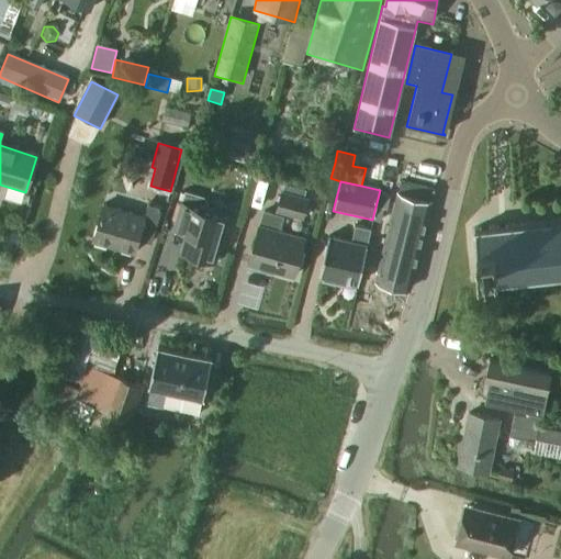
[(383,243),(418,253),(430,204),(434,191),(400,183),(397,194),(395,193),(383,243)]
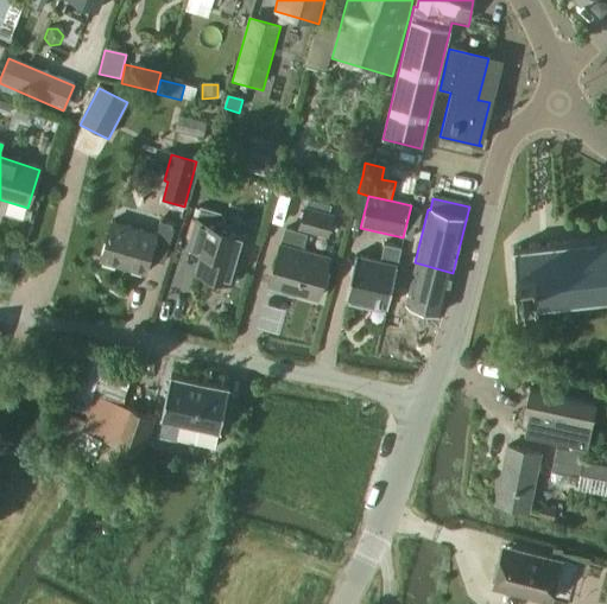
[(247,235),(225,229),(226,226),(221,215),(198,209),(187,248),(202,253),(195,275),(233,286),(247,235)]
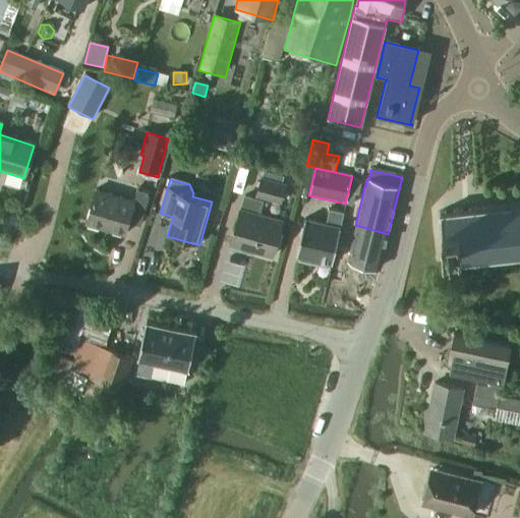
[(254,198),(281,206),(286,186),(261,179),(254,198)]
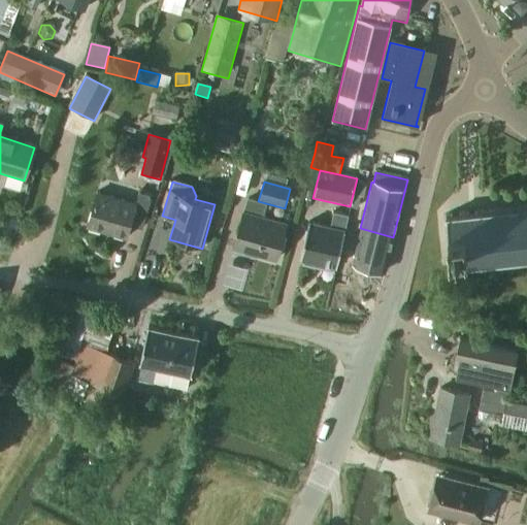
[(99,183),(86,228),(125,240),(129,227),(142,231),(152,197),(99,183)]
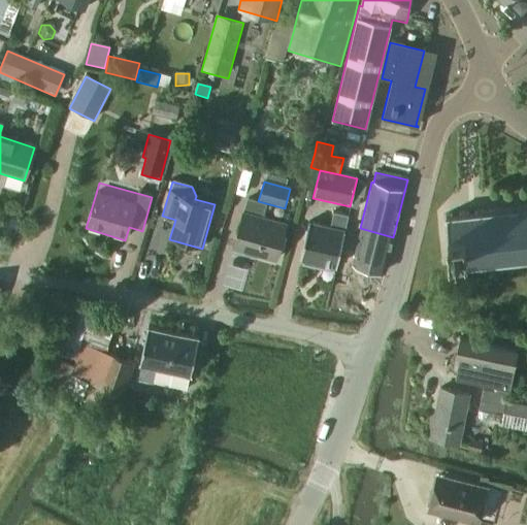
[(275,261),(286,225),(263,219),(266,205),(246,200),(242,212),(232,250),(275,261)]
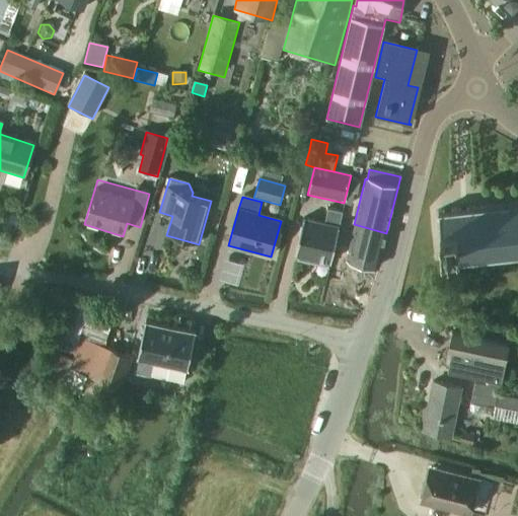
[(517,205),(437,214),(442,264),(517,255),(517,205)]
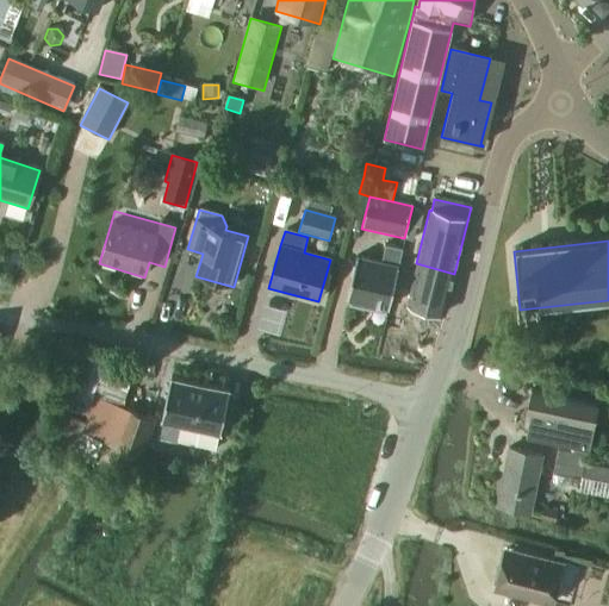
[(389,310),(391,299),(398,263),(402,251),(385,247),(380,264),(356,258),(347,300),(352,301),(350,306),(368,311),(370,306),(389,310)]
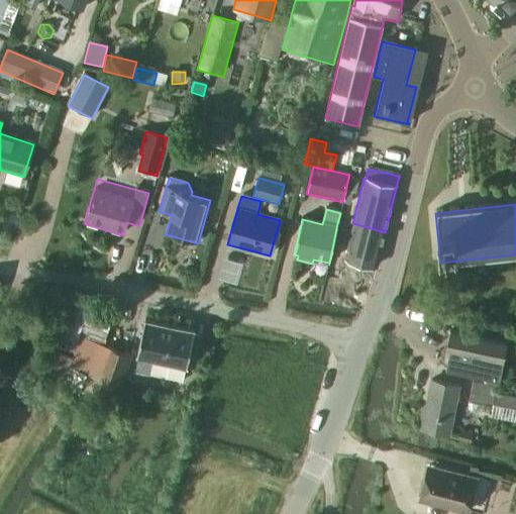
[(376,269),(385,232),(352,223),(343,260),(376,269)]
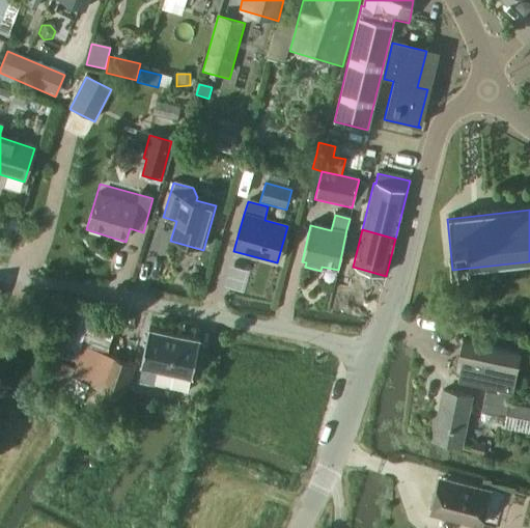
[(99,323),(96,345),(110,348),(112,325),(99,323)]
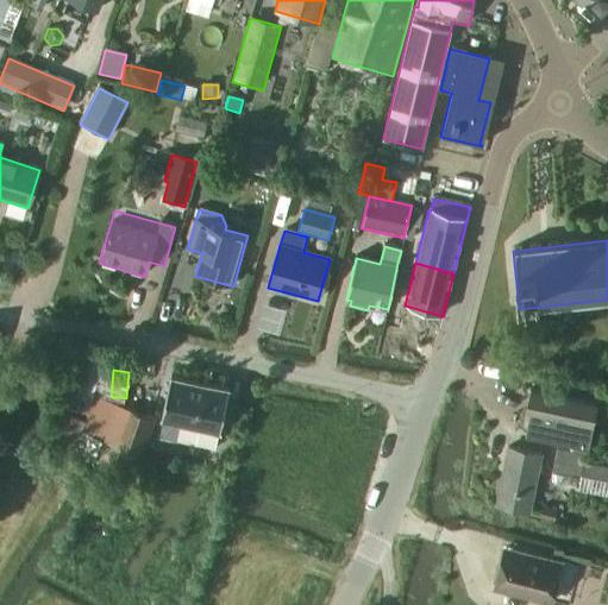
[(163,421),(158,440),(175,443),(176,442),(214,451),(219,433),(229,390),(170,378),(161,420),(163,421)]
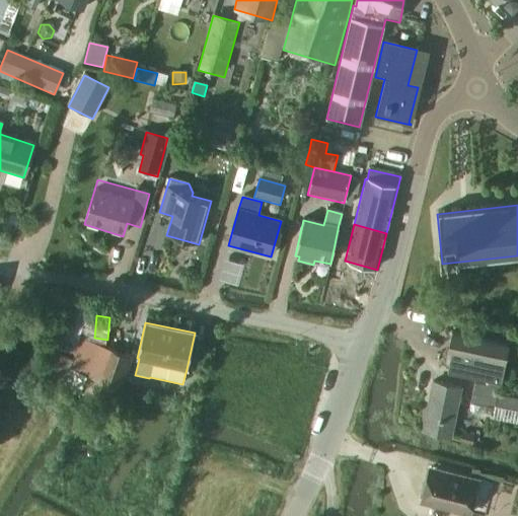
[(486,380),(500,383),(501,383),(505,364),(505,365),(509,345),(450,334),(446,353),(450,353),(446,372),(486,380)]
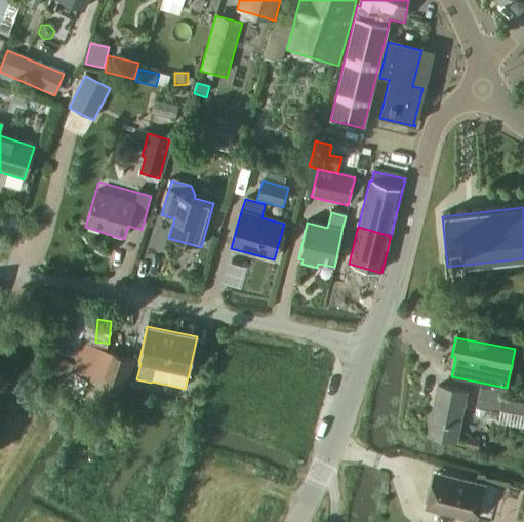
[(118,411),(132,363),(117,357),(83,345),(80,355),(71,379),(84,384),(79,399),(118,411)]
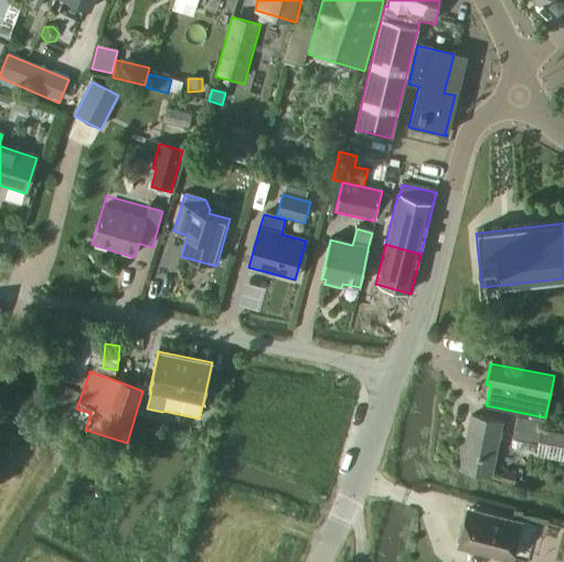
[(512,441),(538,446),(544,417),(529,414),(528,421),(517,419),(512,441)]
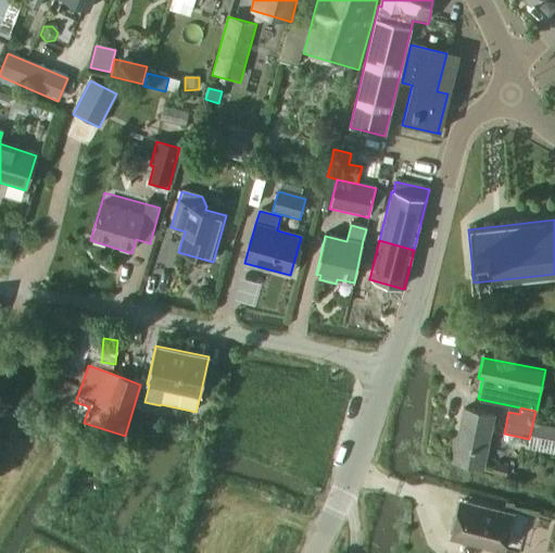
[(452,463),(484,469),(494,417),(463,410),(452,463)]
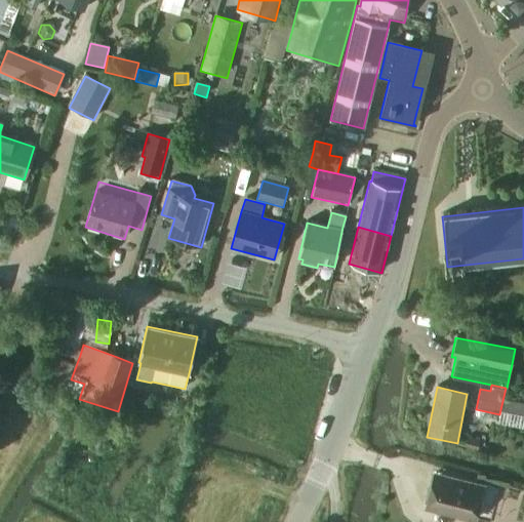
[(523,404),(504,400),(500,412),(523,416),(523,425),(523,430),(523,404)]
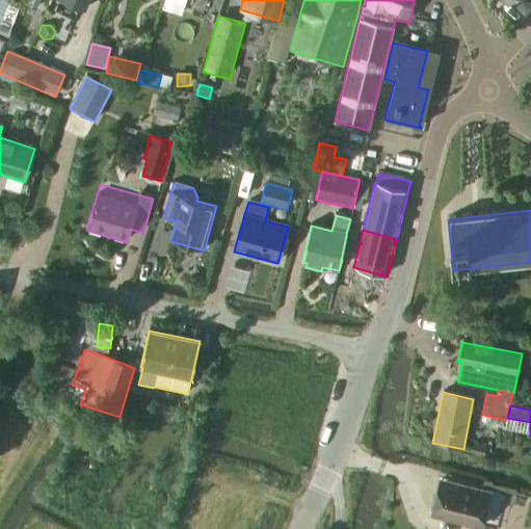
[(483,458),(486,447),(473,443),(470,455),(483,458)]
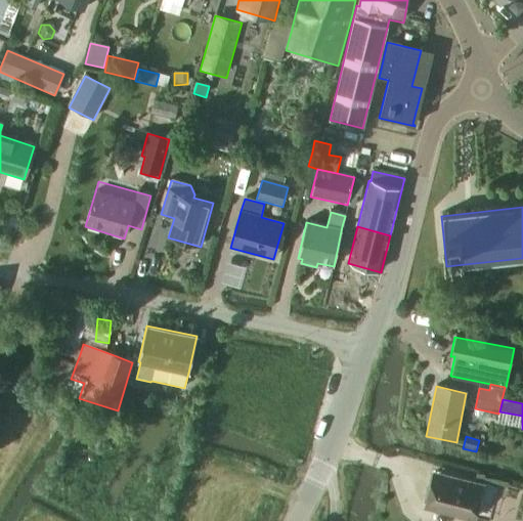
[(425,509),(467,520),(476,520),(484,487),(434,474),(425,509)]
